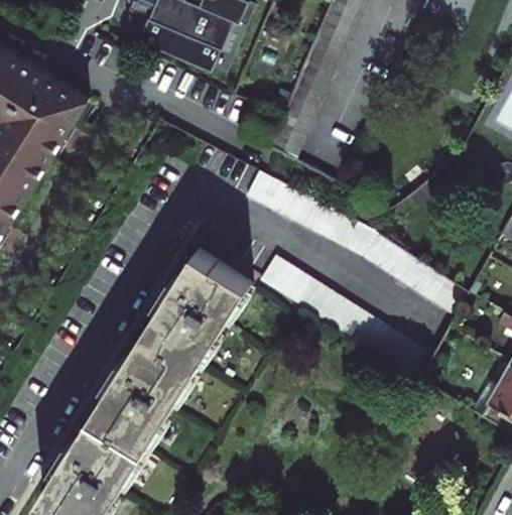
[(133,0),(135,1),(131,9),(127,8),(123,20),(126,21),(118,40),(134,47),(133,50),(152,59),(153,55),(171,62),(170,67),(190,75),(192,72),(221,84),(250,15),(230,7),(232,3),(225,0),(133,0)]
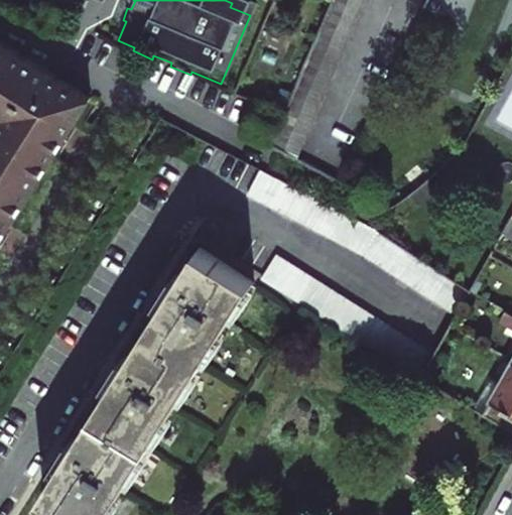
[(328,0),(294,80),(323,92),(361,0),(328,0)]
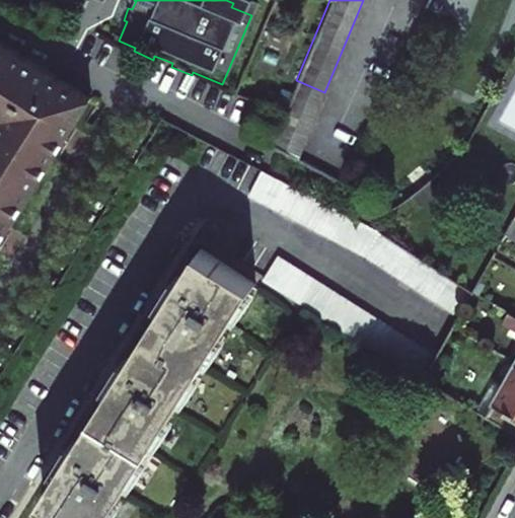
[(47,1),(38,22),(54,30),(63,8),(47,1)]
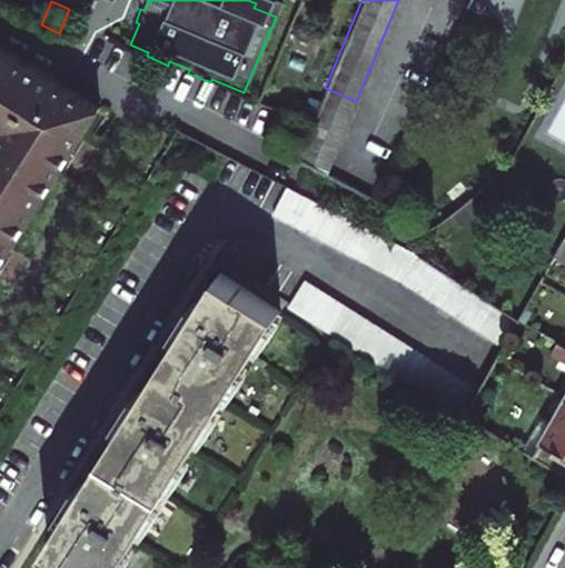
[(0,131),(3,133),(0,138),(0,260),(100,103),(0,39),(0,131)]
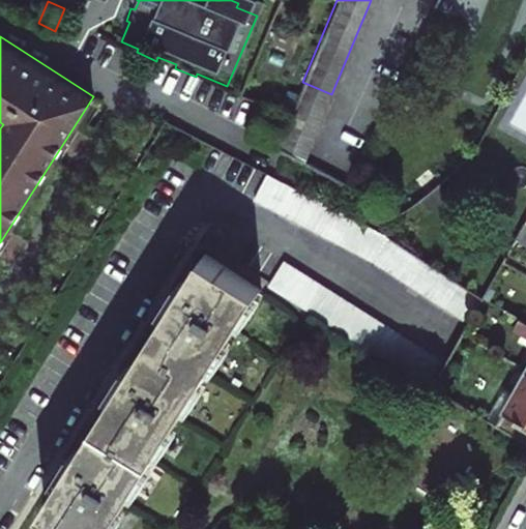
[(297,95),(325,108),(331,94),(302,82),(297,95)]
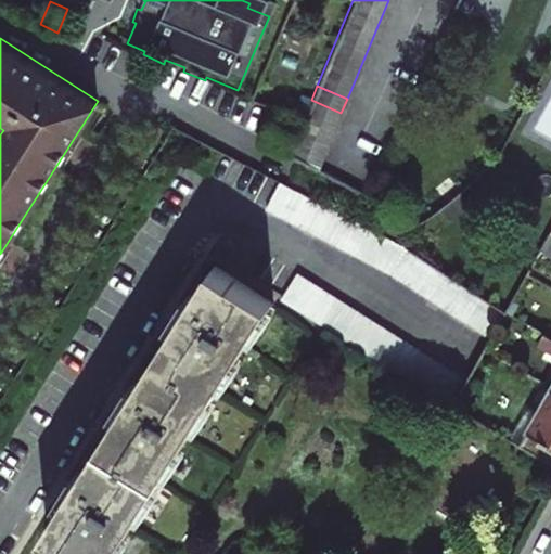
[(335,126),(341,113),(311,100),(306,114),(335,126)]
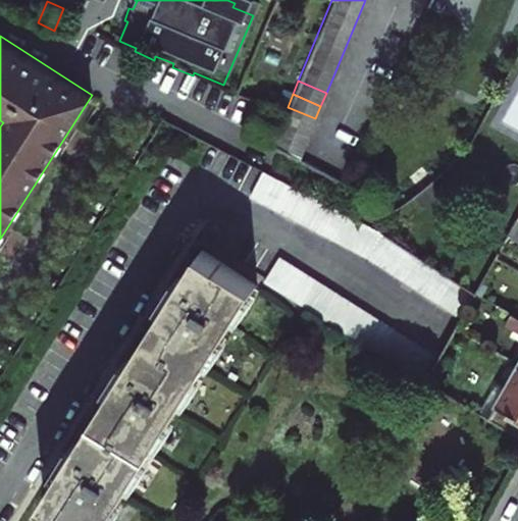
[(281,121),(309,133),(315,118),(288,107),(285,113),(281,121)]
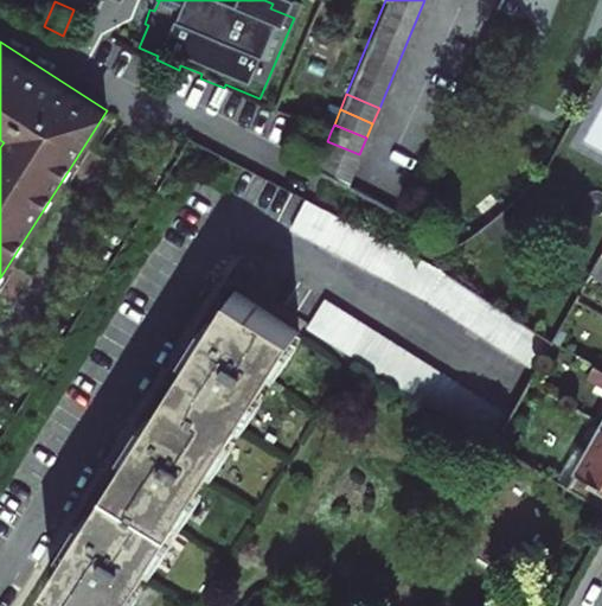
[(321,157),(353,170),(359,154),(327,141),(321,157)]
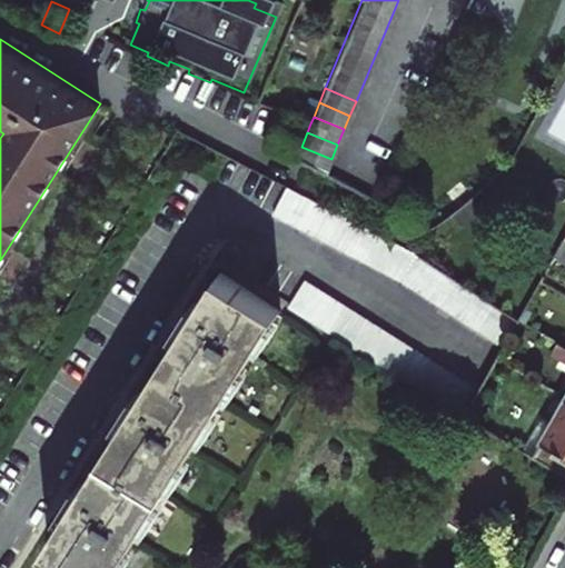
[(296,160),(325,175),(331,159),(301,147),(296,160)]
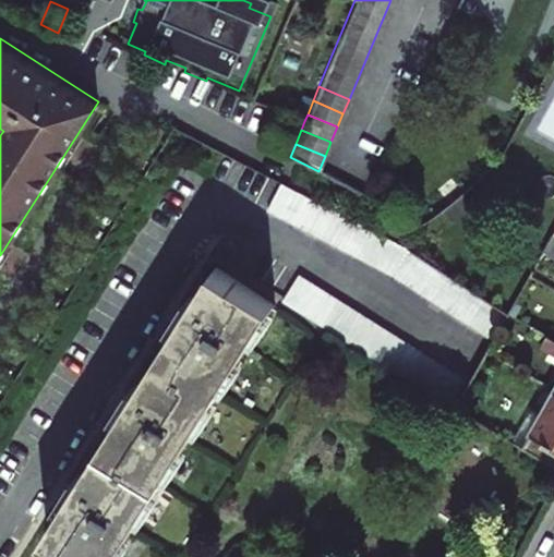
[(263,210),(339,250),(353,257),(392,276),(490,340),(505,314),(405,249),(277,183),(263,210)]
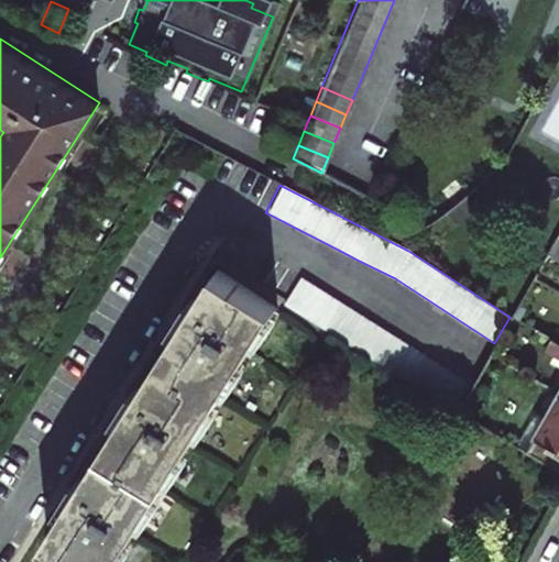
[(474,209),(462,194),(445,209),(457,223),(474,209)]
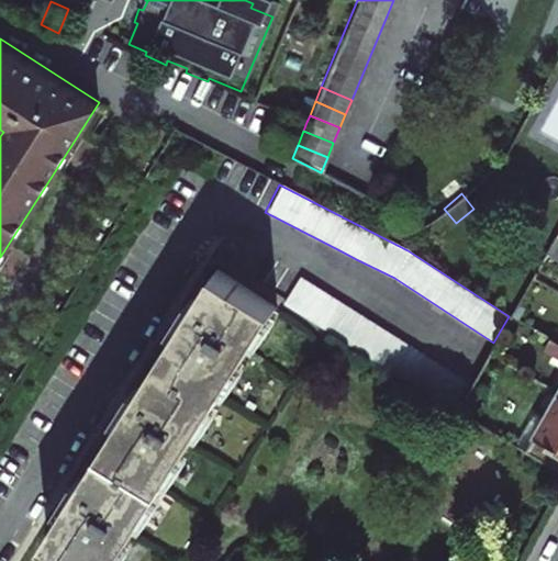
[(557,258),(557,234),(556,233),(545,251),(557,258)]
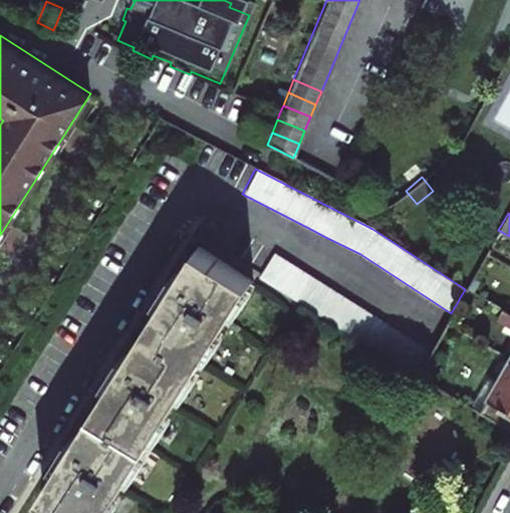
[(509,236),(498,230),(495,237),(509,244),(509,236)]
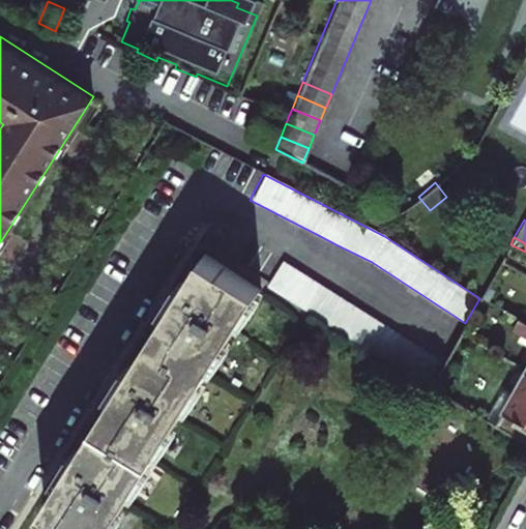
[(107,528),(258,290),(201,254),(40,508),(72,528),(107,528)]
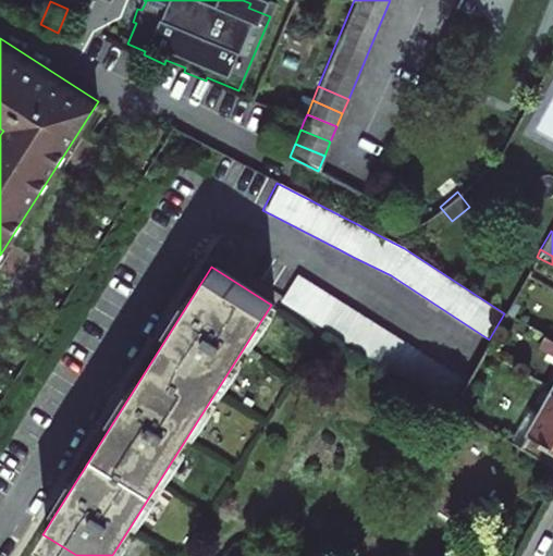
[(279,299),(413,383),(425,392),(451,408),(466,381),(296,272),(279,299)]
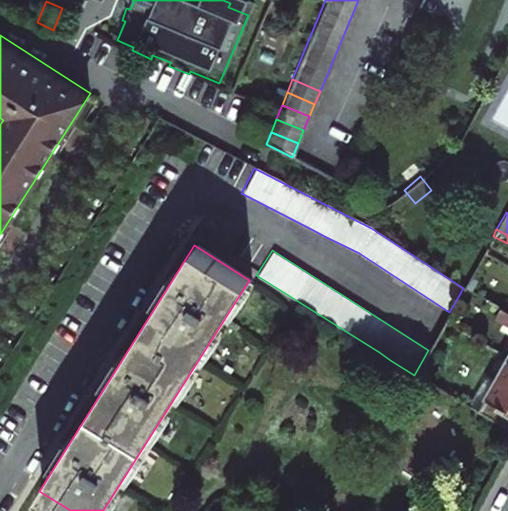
[(484,252),(480,259),(486,262),(490,255),(484,252)]
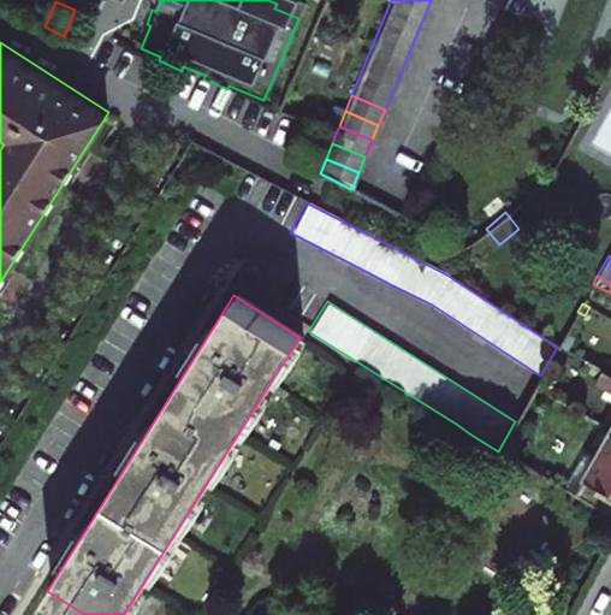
[(565,349),(573,337),(565,332),(558,344),(565,349)]
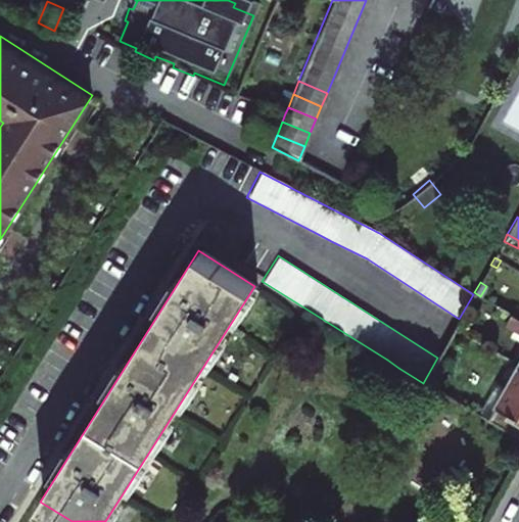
[(518,360),(517,364),(518,365),(518,317),(510,313),(505,322),(512,327),(518,330),(518,360)]
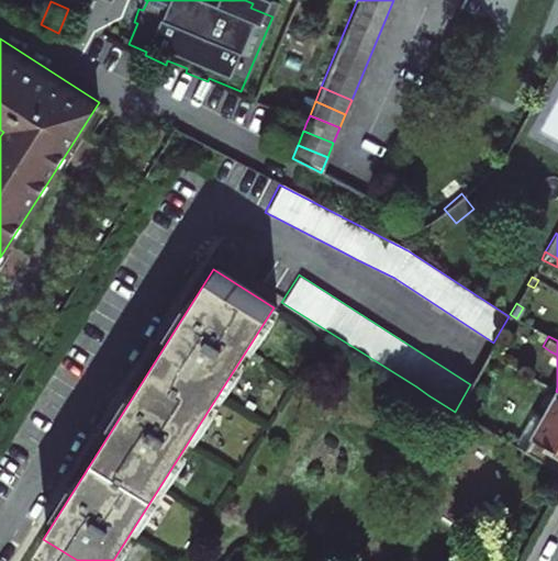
[(544,362),(557,370),(557,355),(550,351),(544,362)]
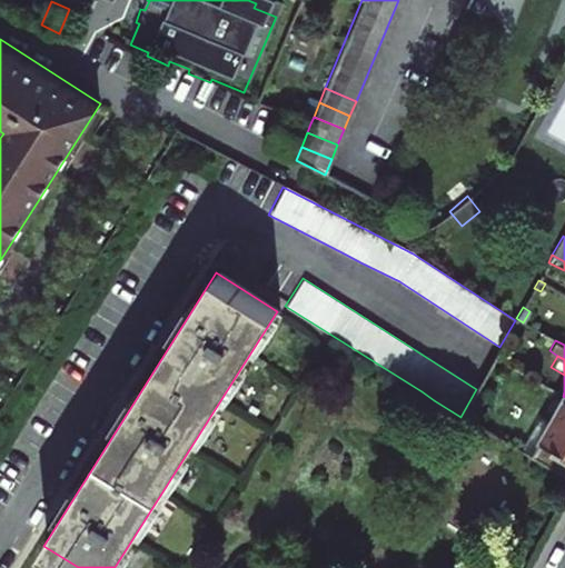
[(529,456),(564,477),(564,397),(563,396),(549,421),(529,456)]
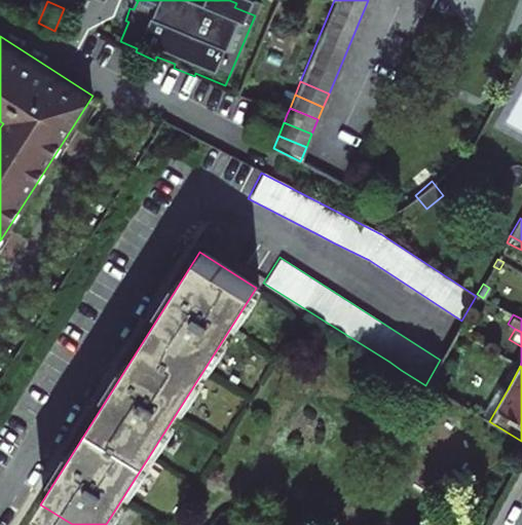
[(497,384),(480,416),(489,421),(508,389),(497,384)]
